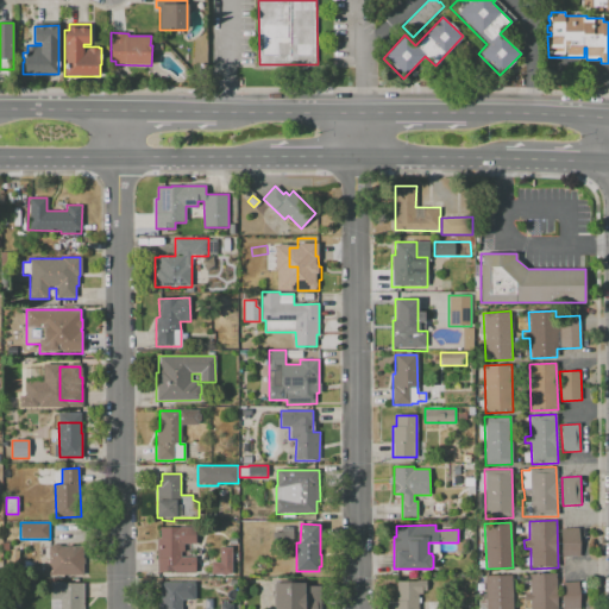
[(159,528),(195,528),(195,544),(183,544),(183,551),(180,551),(180,559),(176,559),(176,573),(157,572),(157,538),(159,538),(159,528)]
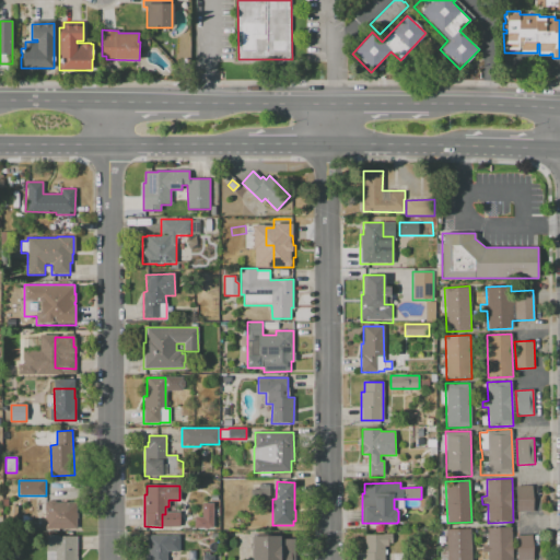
[(515,486),(532,486),(533,511),(517,512),(515,486)]
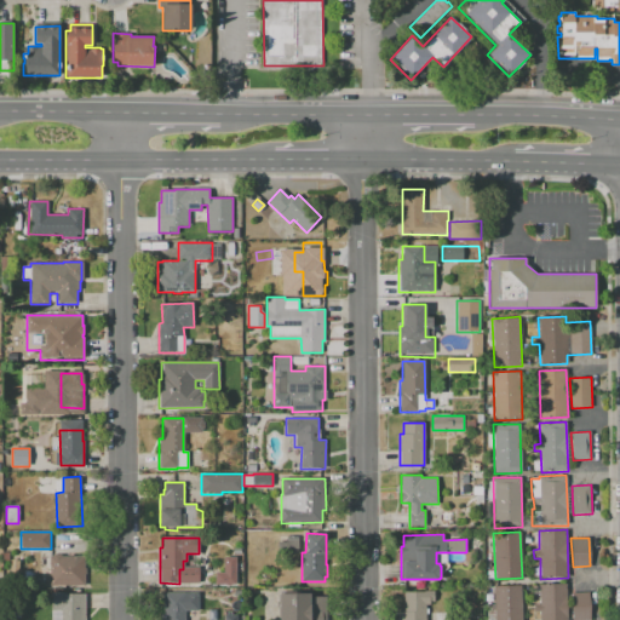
[(51,586),(51,555),(62,555),(62,556),(85,556),(85,567),(85,568),(86,568),(86,574),(85,574),(85,587),(51,586)]
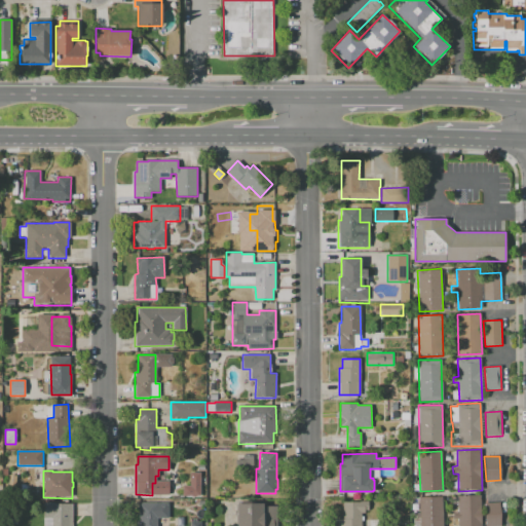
[(182,496),(199,495),(199,472),(188,472),(189,485),(181,485),(182,496)]
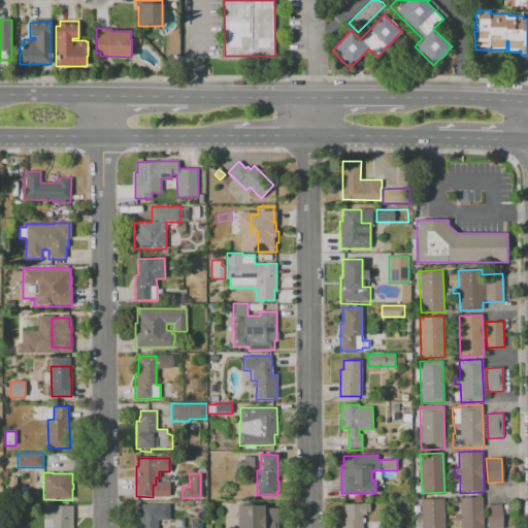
[(459,527),(459,498),(482,497),(483,527),(459,527)]
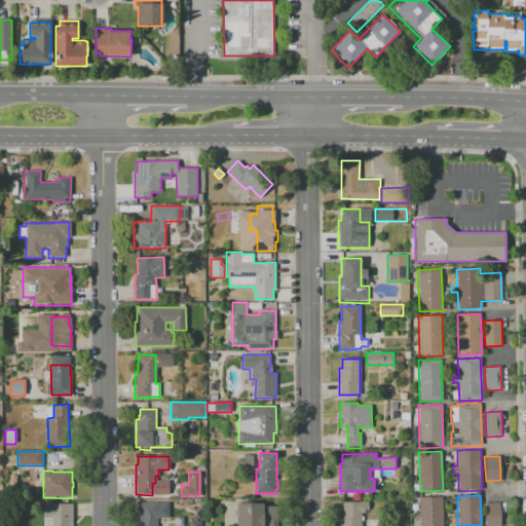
[(442,496),(443,525),(419,525),(418,497),(442,496)]
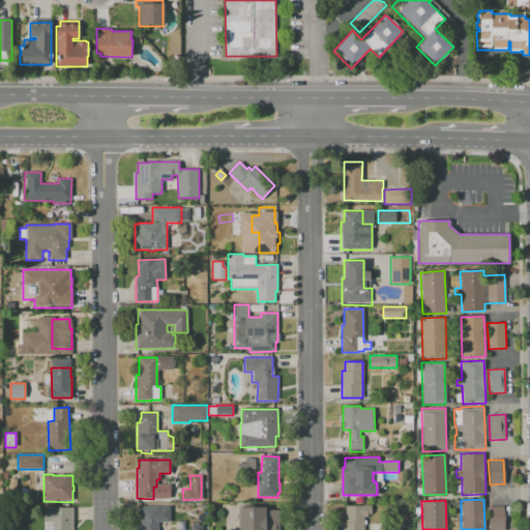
[(346,506),(362,505),(371,504),(371,517),(364,517),(364,529),(343,529),(343,523),(346,523),(346,506)]
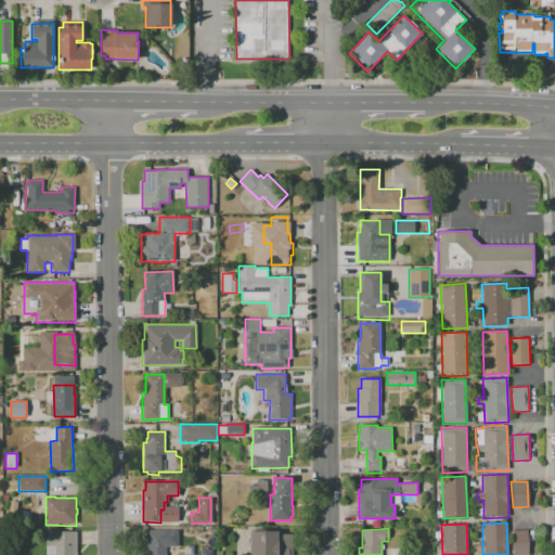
[(511,554),(519,554),(528,554),(527,529),(511,530),(511,554)]
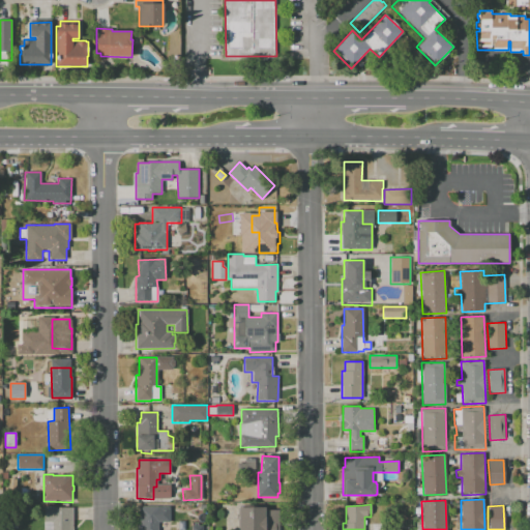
[(139,529),(139,506),(157,506),(157,529),(139,529)]
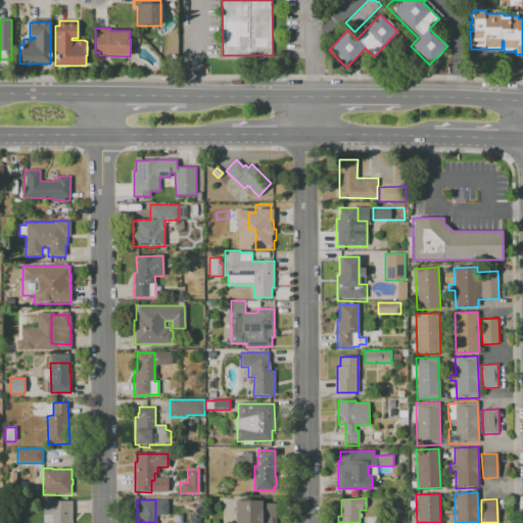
[(44,522),(44,501),(72,501),(72,522),(44,522)]
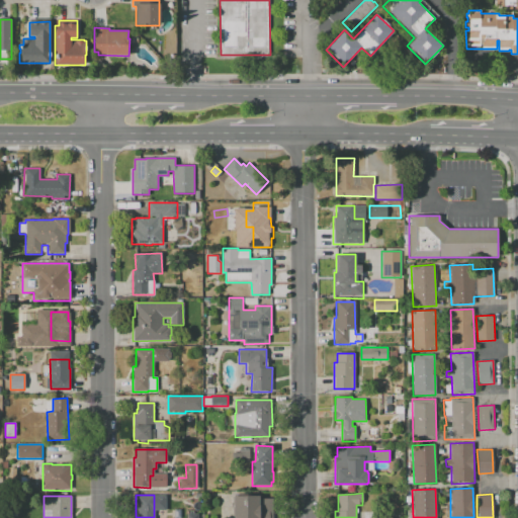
[(234,517),(234,496),(259,496),(259,498),(272,498),(272,517),(234,517)]
